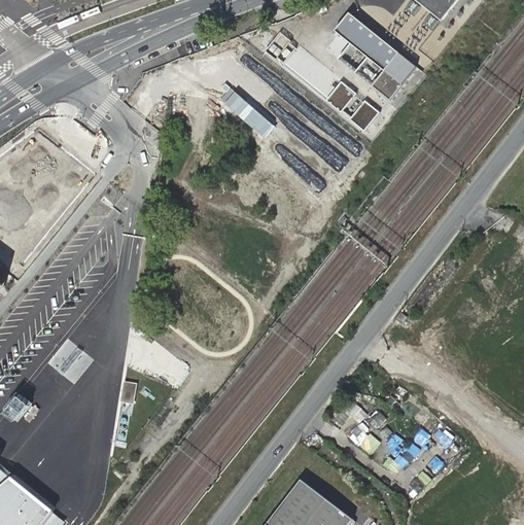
[(414,0),(438,20),(452,0),(414,0)]
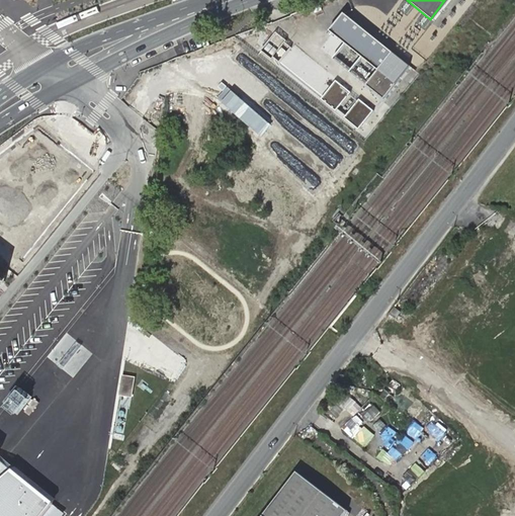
[(406,64),(339,10),(325,27),(374,67),(361,83),(379,97),(406,64)]
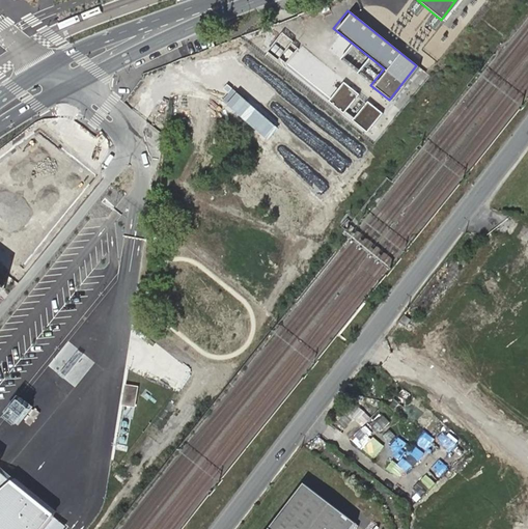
[(135,385),(122,383),(118,404),(131,406),(135,385)]
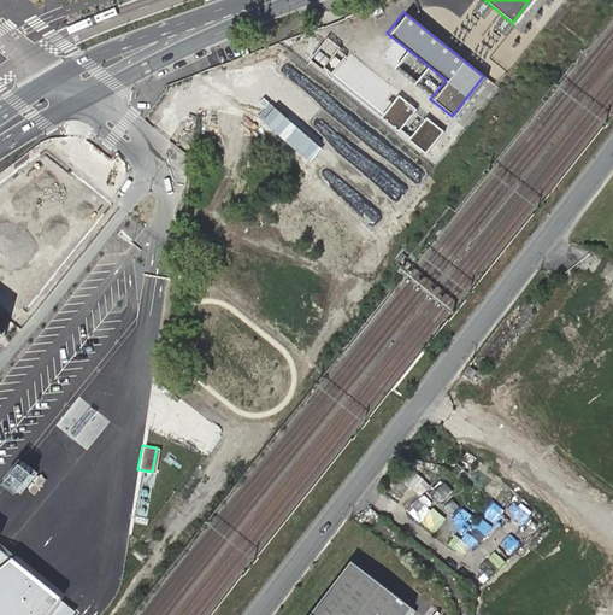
[(454,473),(459,464),(431,447),(426,456),(454,473)]
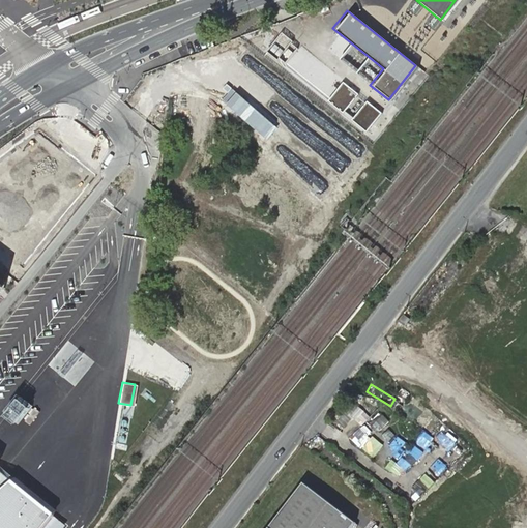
[(419,432),(413,440),(423,447),(441,424),(402,394),(390,409),(419,432)]
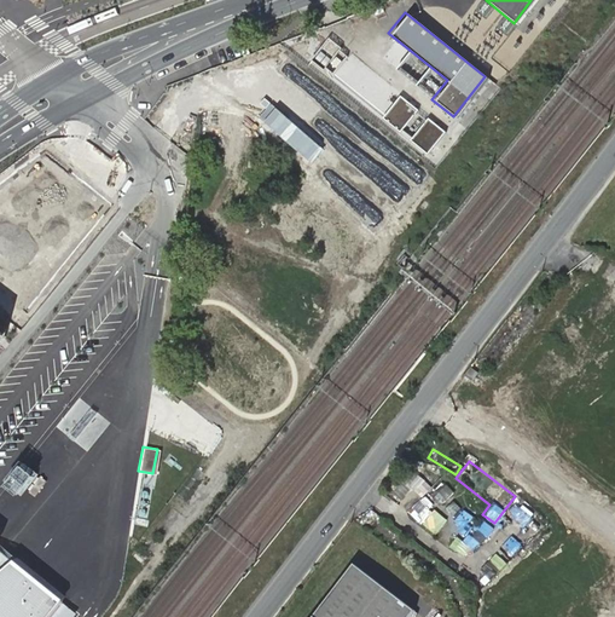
[(17,494),(32,474),(19,466),(5,485),(17,494)]
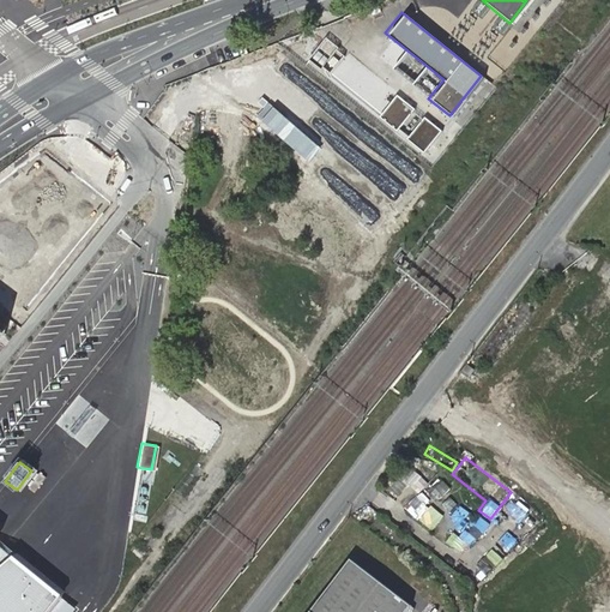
[(402,504),(420,486),(410,478),(393,495),(402,504)]
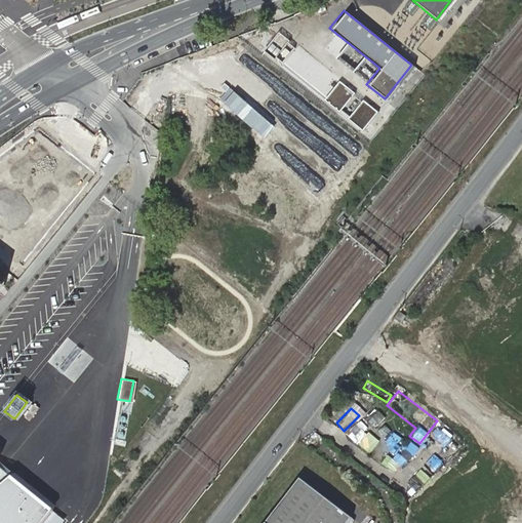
[(365,451),(372,443),(361,434),(354,442),(365,451)]
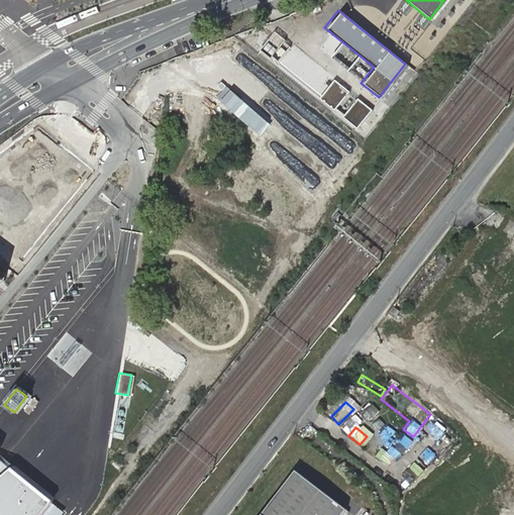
[(0,447),(1,446),(0,445),(0,514),(60,514),(63,512),(50,502),(53,500),(19,474),(10,466),(0,474),(0,447)]
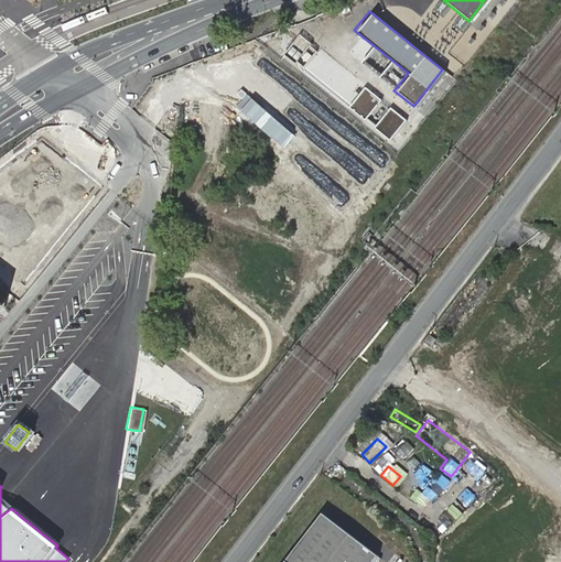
[(435,509),(449,521),(454,516),(440,504),(435,509)]
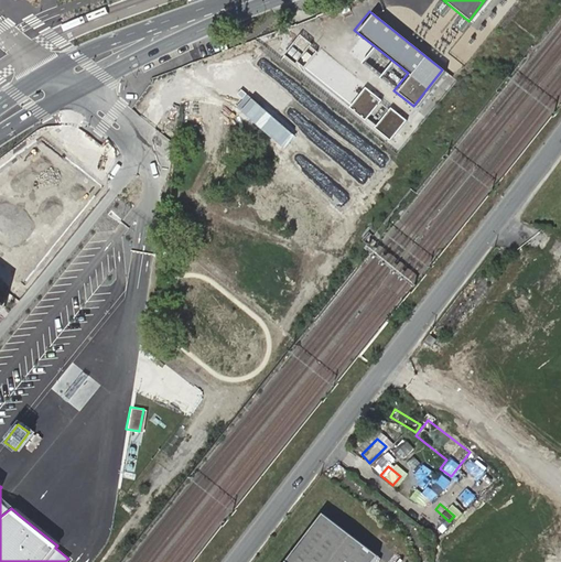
[(322,511),(282,561),(370,561),(377,554),(360,542),(322,511)]
